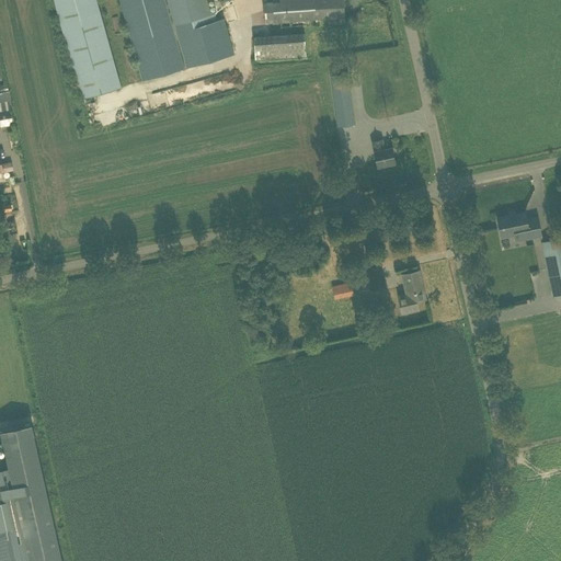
[(54,0),(82,99),(122,87),(96,0),(54,0)]
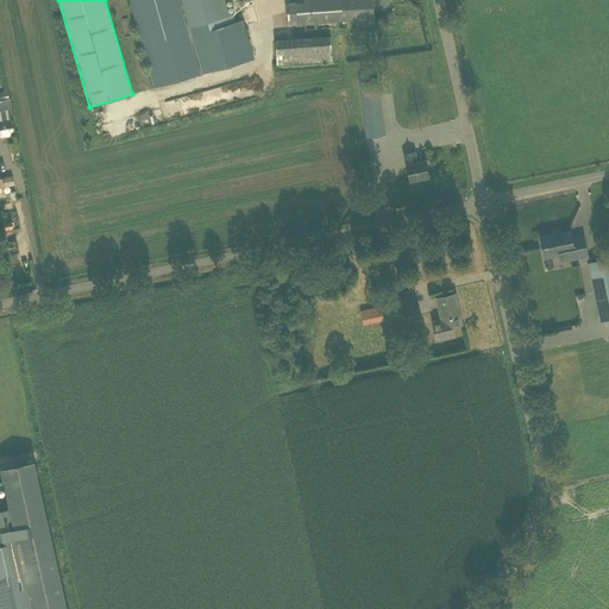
[(232,23),(230,16),(225,0),(130,0),(155,87),(255,58),(243,19),(232,23)]
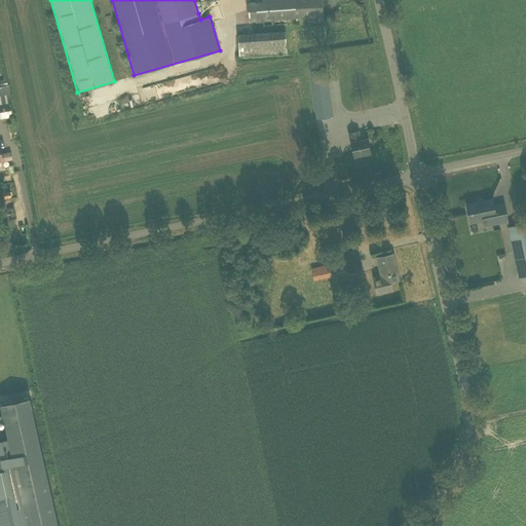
[(265,0),(265,2),(248,4),(249,21),(251,21),(256,21),(257,27),(307,24),(325,22),(325,21),(323,1),(323,0),(265,0)]
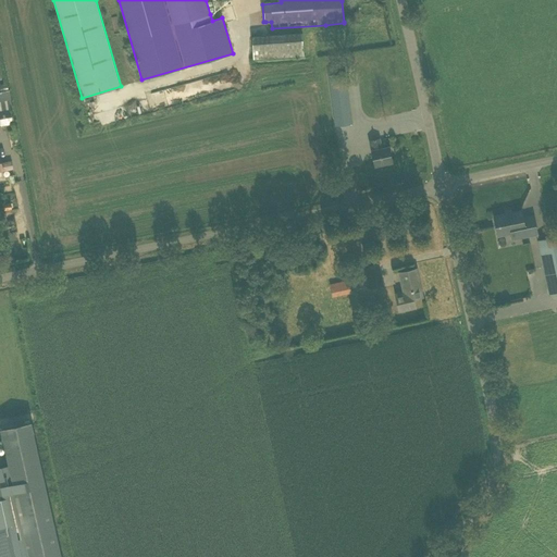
[(301,33),(252,37),(255,59),(304,56),(301,33)]
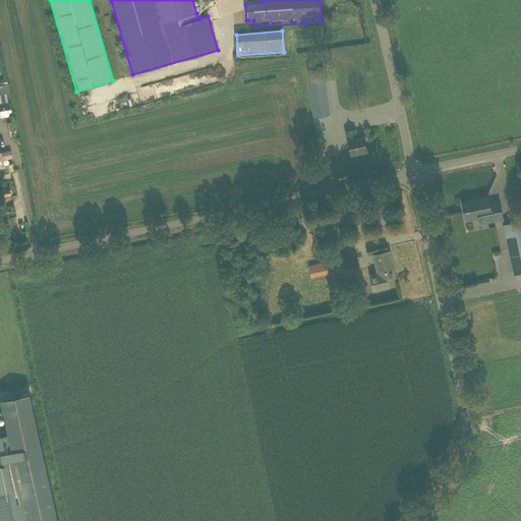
[(324,67),(307,69),(313,118),(330,115),(324,67)]
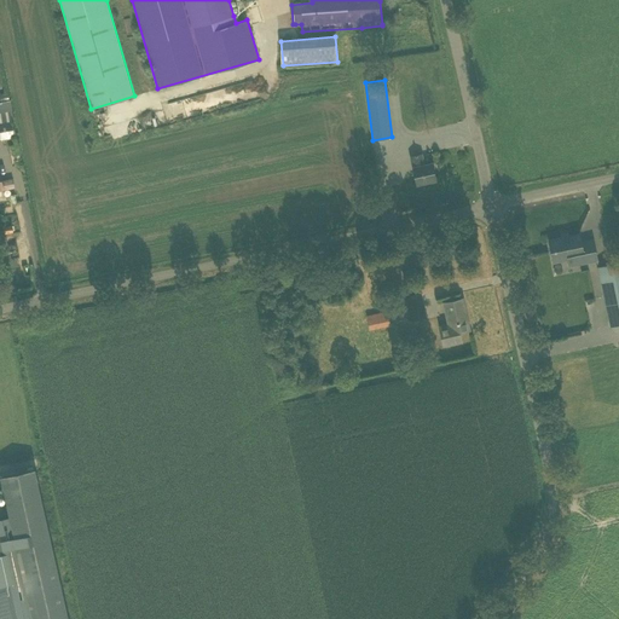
[(16,137),(11,110),(0,111),(0,139),(7,138),(16,137)]
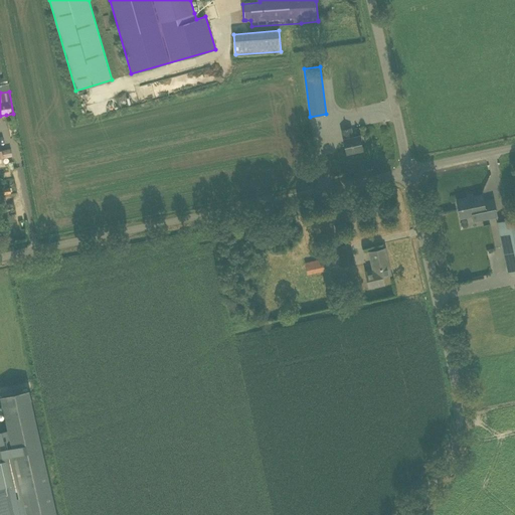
[(351,128),(342,130),(344,139),(343,139),(346,153),(363,149),(360,136),(353,137),(351,128)]
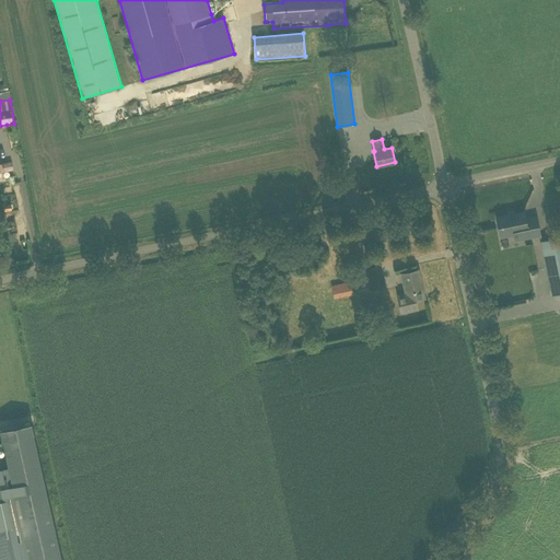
[(0,172),(12,170),(11,161),(1,163),(0,158),(0,172)]
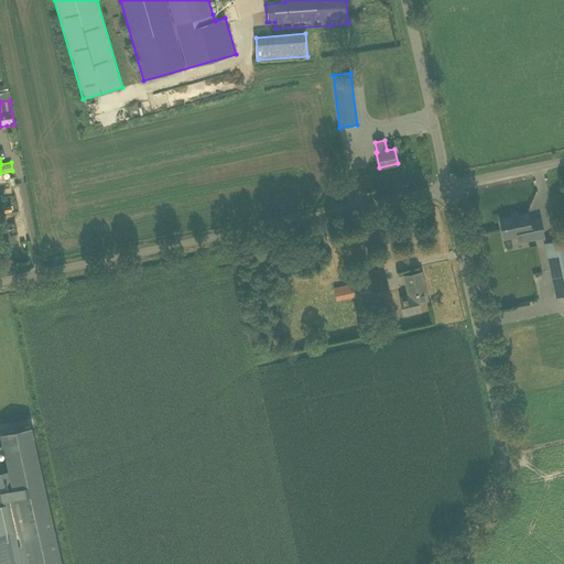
[(528,213),(500,219),(505,238),(518,235),(519,242),(535,239),(534,238),(544,236),(541,219),(530,221),(528,213)]
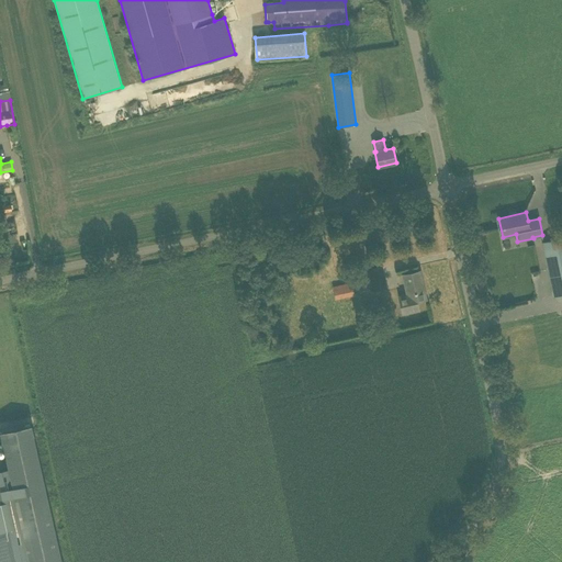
[(561,294),(561,238),(543,243),(554,296),(561,294)]
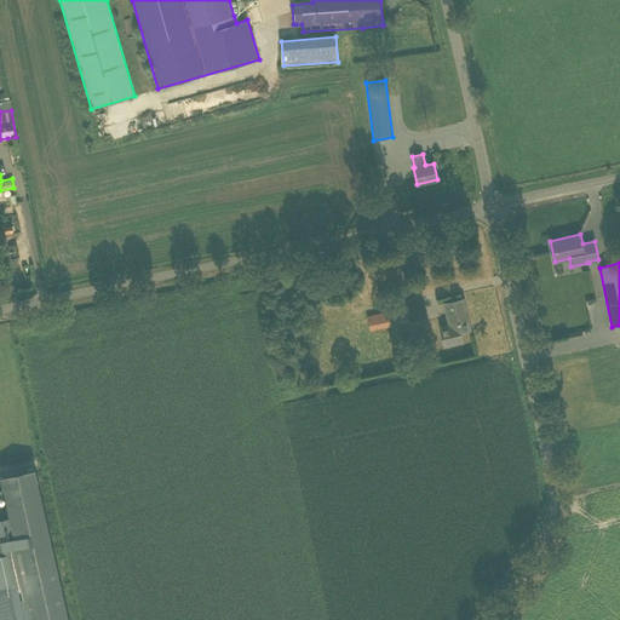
[(409,308),(423,306),(422,293),(408,294),(409,308)]
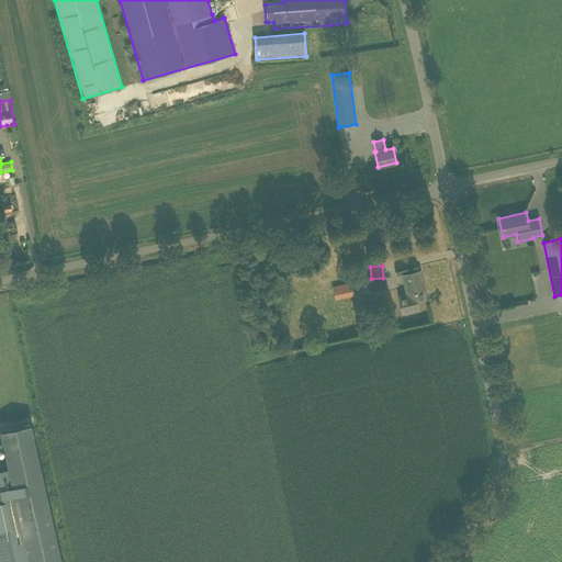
[(403,274),(407,293),(397,295),(402,315),(420,311),(418,301),(427,300),(420,271),(403,274)]
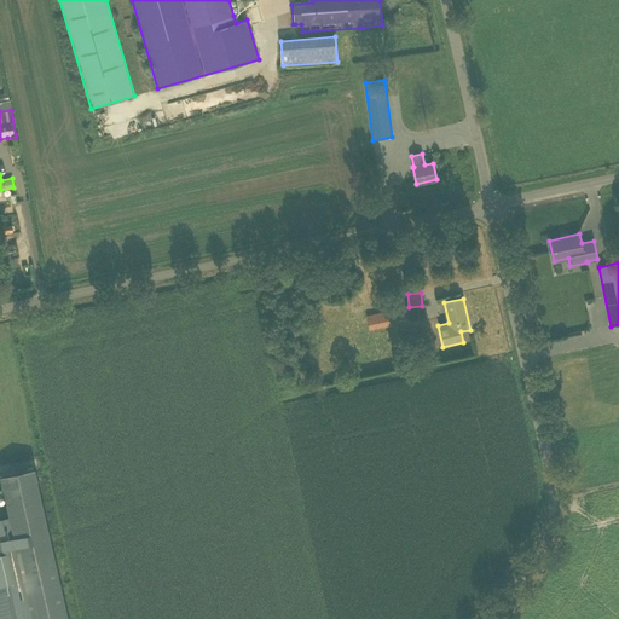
[(379,313),(365,314),(366,328),(380,328),(379,313)]
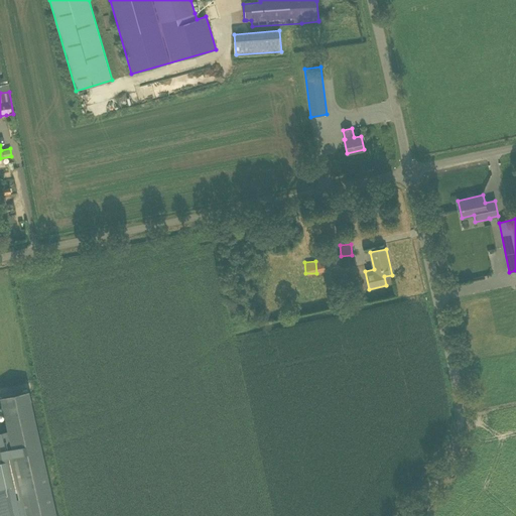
[(0,515),(54,515),(28,390),(2,396),(0,396),(0,515)]
